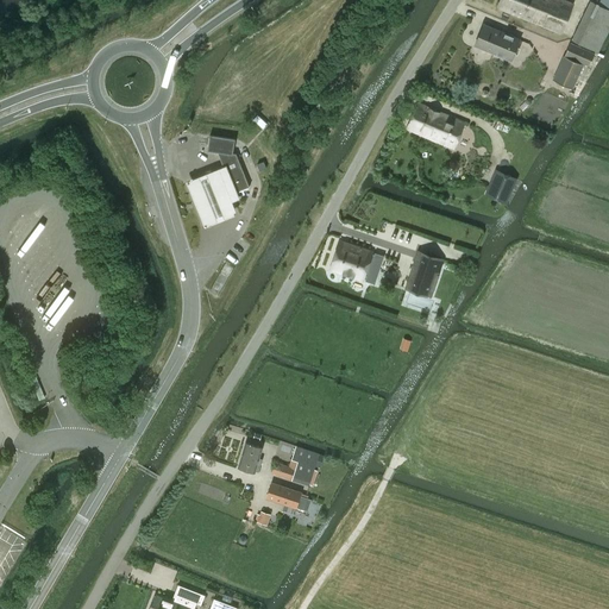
[(498,0),(496,7),(509,13),(562,35),(573,4),(564,0),(498,0)]
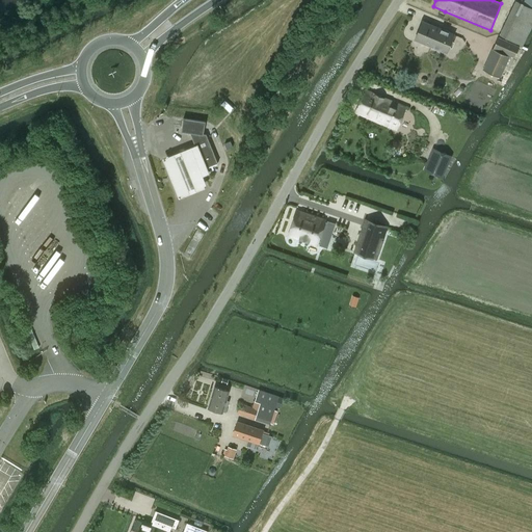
[(516,1),(504,26),(526,37),(531,24),(531,0),(523,0),(522,3),(516,1)]
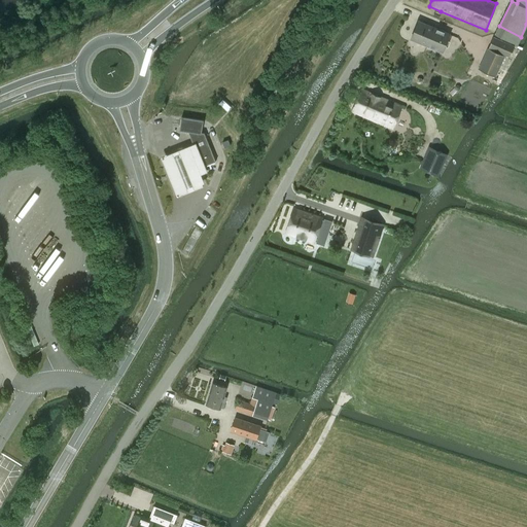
[(443,53),(451,34),(418,21),(411,39),(443,53)]
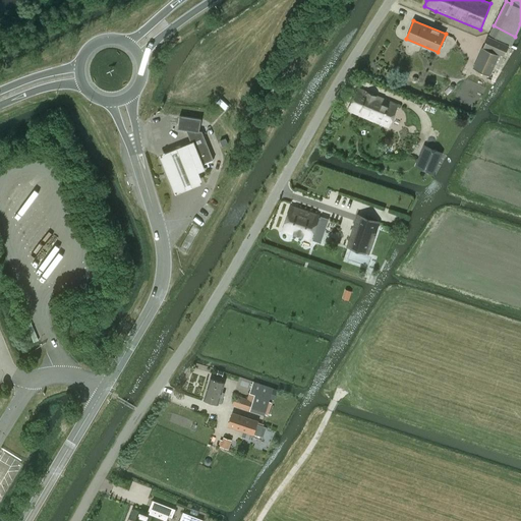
[(515,37),(494,25),(489,34),(511,45),(515,37)]
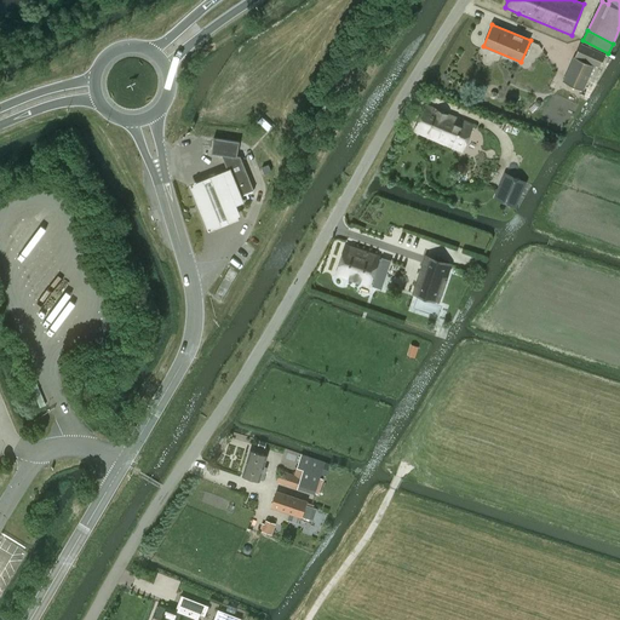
[(601,65),(606,55),(581,44),(575,56),(601,65)]
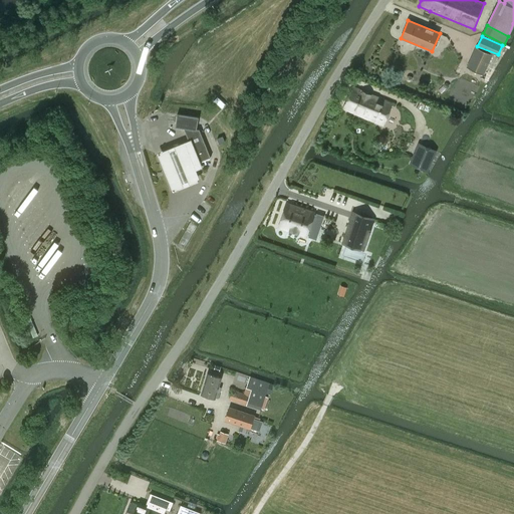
[(483,74),(492,54),(476,47),(467,67),(483,74)]
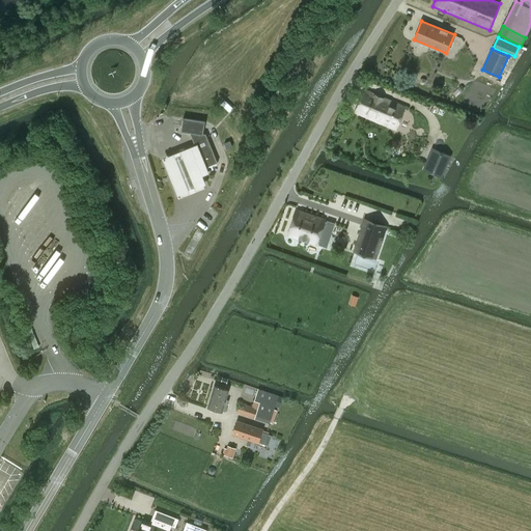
[(396,130),(406,107),(364,89),(354,112),(396,130)]
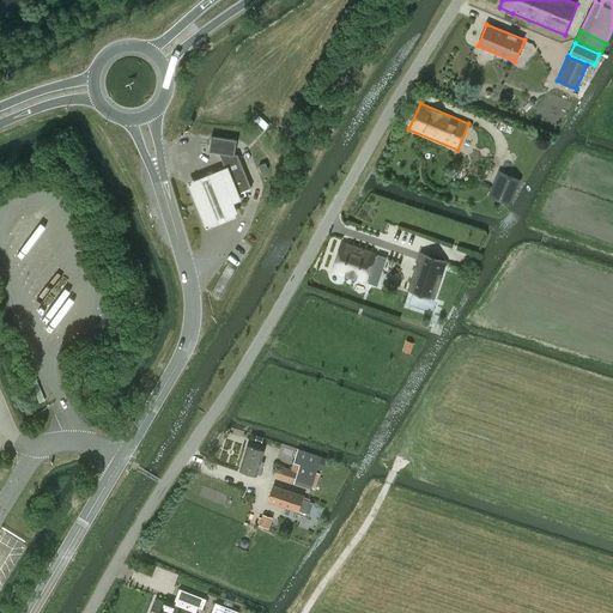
[(269,125),(260,115),(255,121),(265,129),(269,125)]
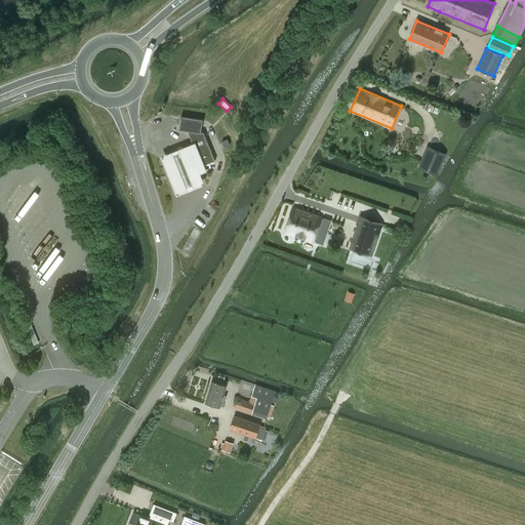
[(188,131),(201,133),(203,126),(203,120),(182,117),(180,122),(179,130),(188,131)]
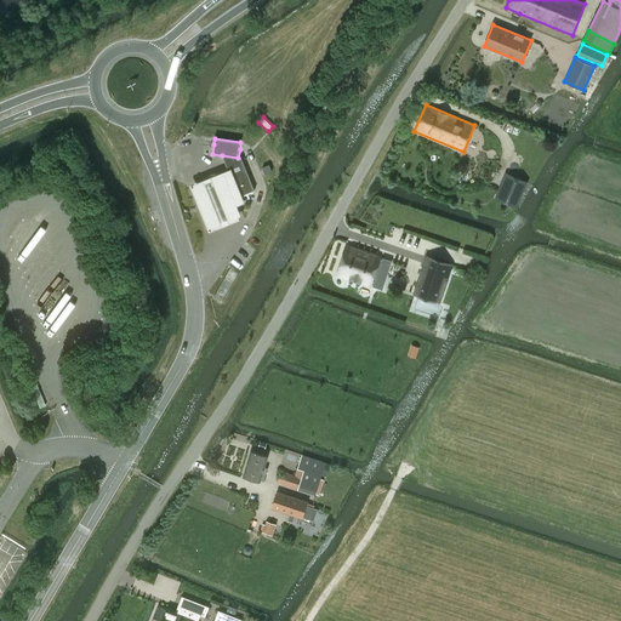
[(228,171),(228,172),(229,172),(239,195),(238,197),(239,197),(240,198),(240,197),(254,191),(254,192),(255,192),(255,191),(255,189),(254,189),(241,158),(238,158),(222,155),(228,170),(228,171)]
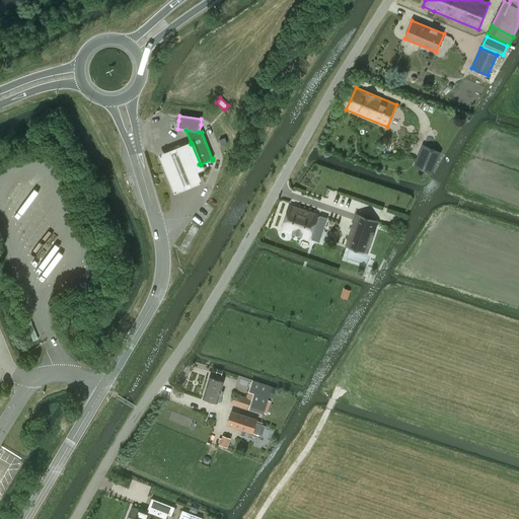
[(160,151),(157,152),(172,192),(176,190),(188,186),(200,180),(196,170),(198,169),(203,167),(193,139),(186,141),(172,146),(160,151)]
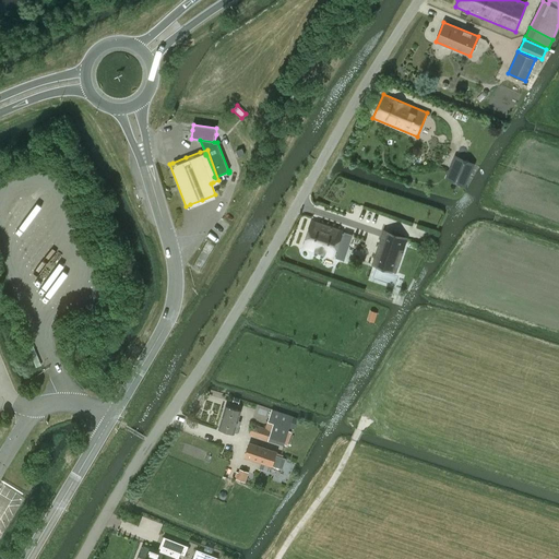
[(452,163),(445,178),(464,186),(471,171),(452,163)]
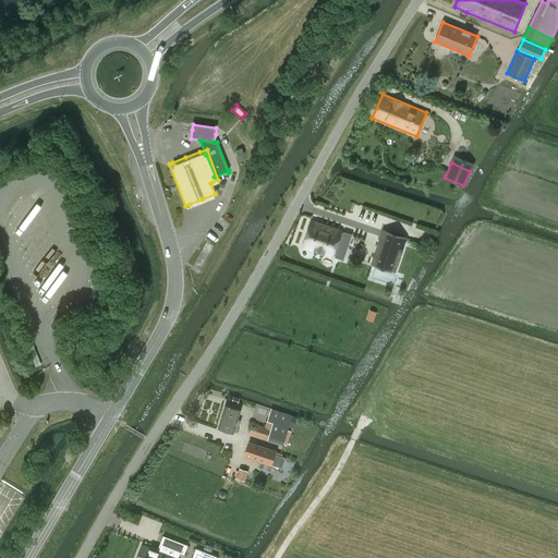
[(24,221),(39,197),(32,193),(17,217),(24,221)]
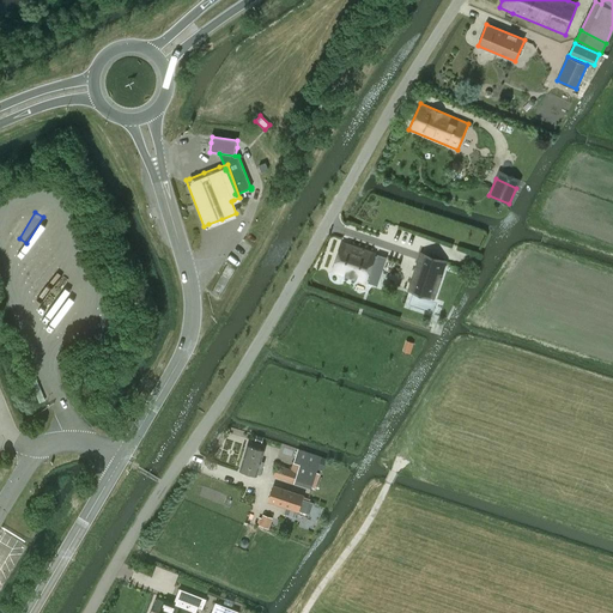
[(341,242),(332,271),(365,283),(366,281),(368,283),(368,284),(377,287),(386,260),(377,256),(376,259),(374,258),(376,254),(341,242)]
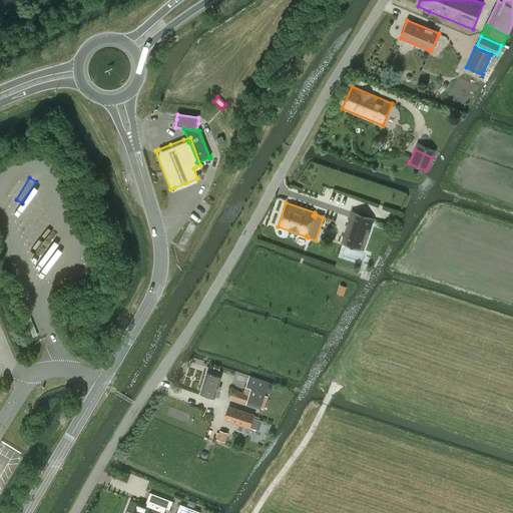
[(372,218),(353,211),(342,242),(361,249),(372,218)]
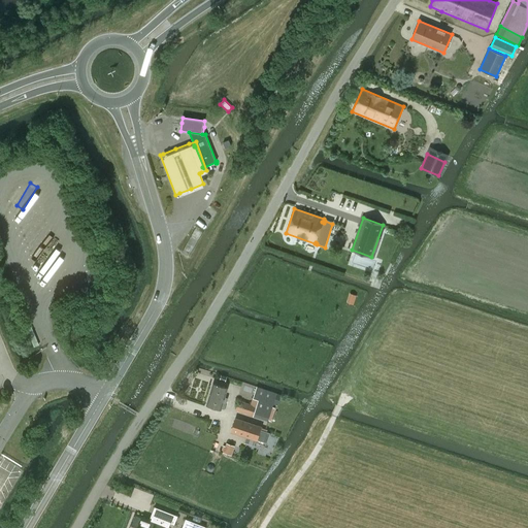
[(39,274),(52,279),(66,252),(55,246),(39,274)]
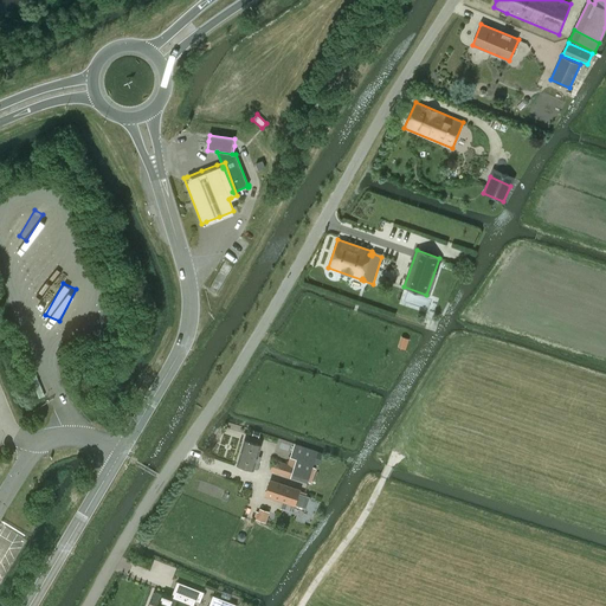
[(405,350),(410,340),(403,337),(399,348),(405,350)]
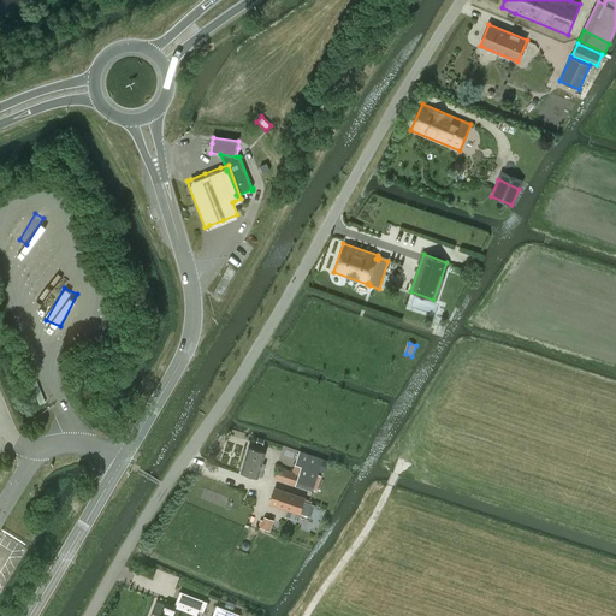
[(272,463),(278,445),(272,443),(266,461),(272,463)]
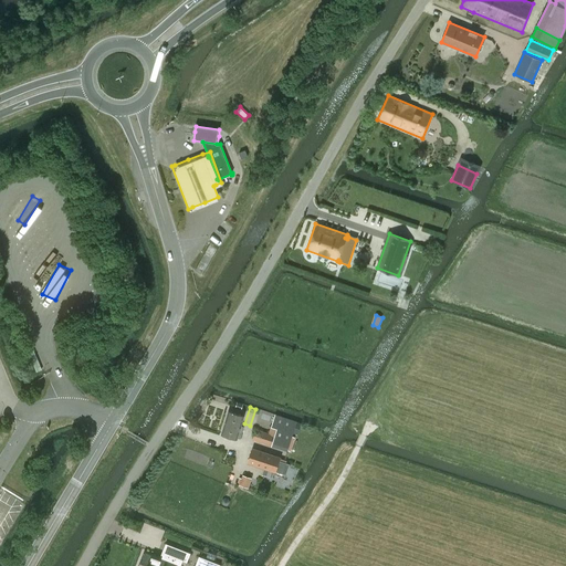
[(244,416),(229,411),(221,435),(237,439),(238,437),(240,438),(243,427),(241,426),(244,416)]
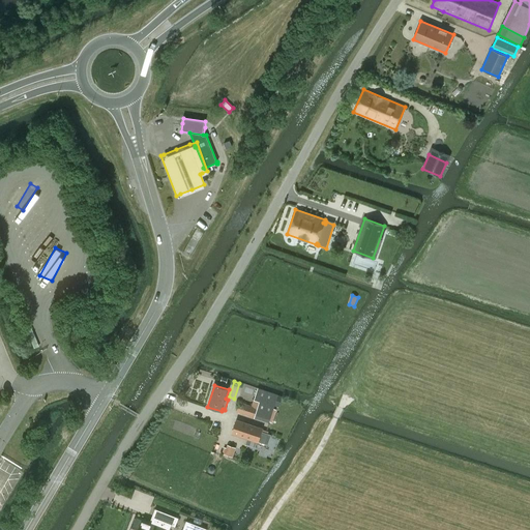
[(258,388),(254,401),(259,402),(257,408),(239,403),(236,411),(269,421),(277,394),(258,388)]
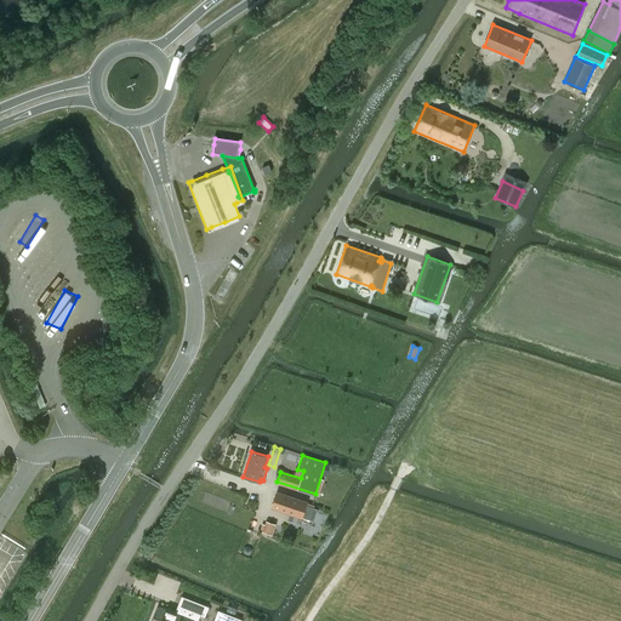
[(277,493),(272,508),(301,517),(302,516),(311,518),(313,508),(306,506),(307,502),(277,493)]
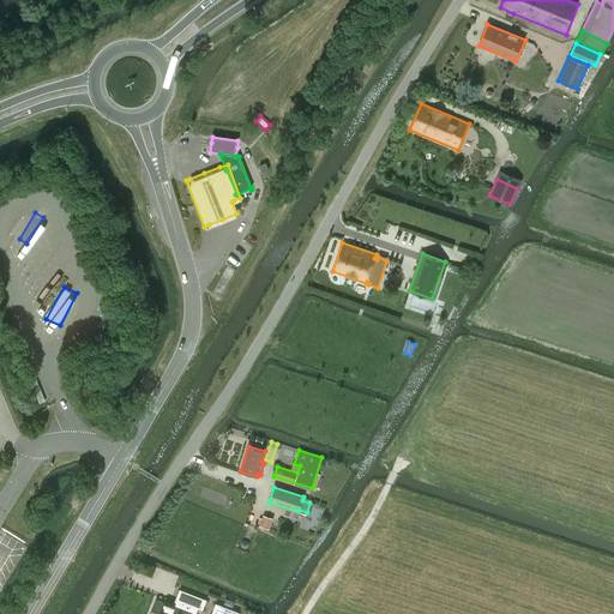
[(263,516),(259,525),(270,529),(272,518),(263,516)]
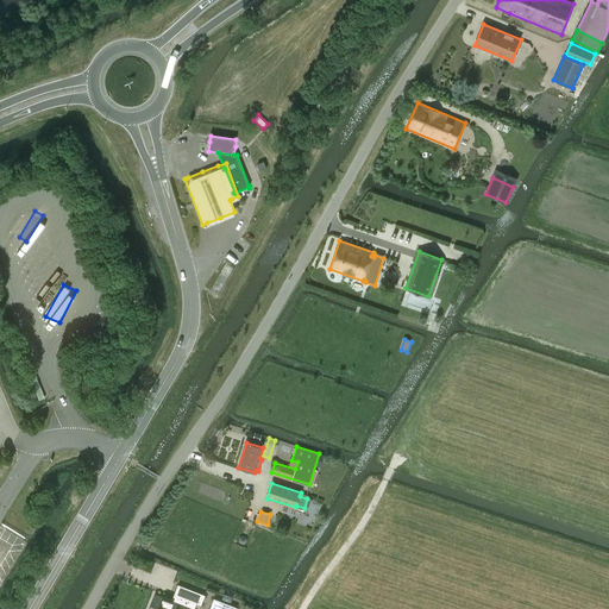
[(189,608),(193,602),(196,603),(201,604),(205,595),(183,586),(176,603),(155,595),(149,608),(189,608)]
